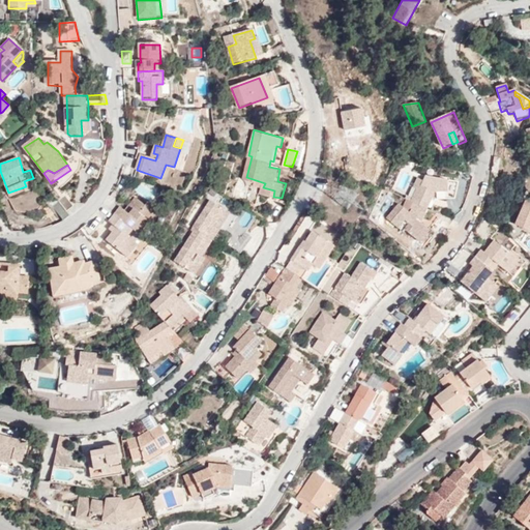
[(412,199),(411,201),(413,202),(427,208),(431,199),(455,199),(459,181),(425,175),(422,180),(417,178),(414,186),(417,188),(412,199)]
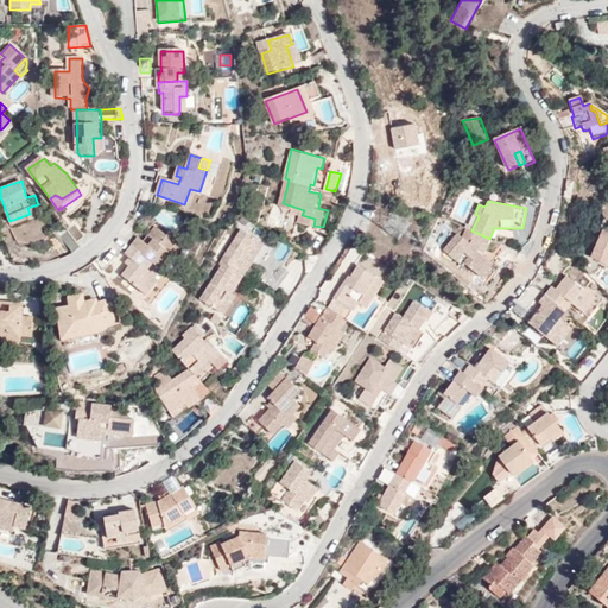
[(77,225),(69,230),(78,245),(87,239),(77,225)]
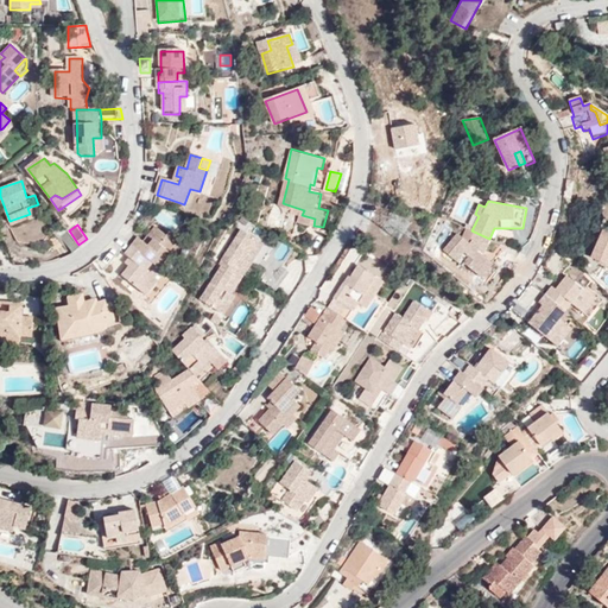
[(146,246),(141,241),(137,238),(124,253),(130,257),(133,260),(128,266),(121,276),(145,296),(158,279),(154,276),(172,253),(170,252),(177,241),(165,232),(163,235),(153,226),(146,235),(152,239),(146,246)]
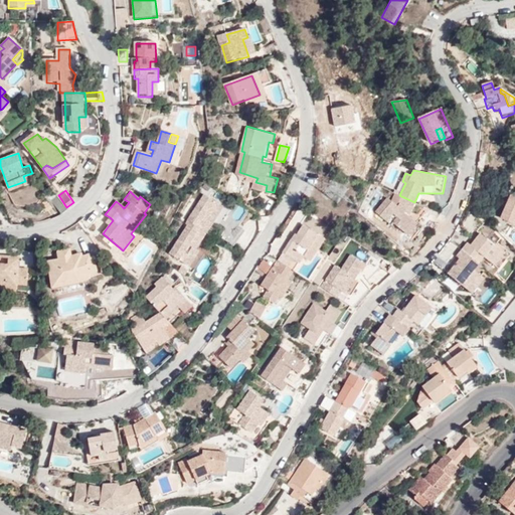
[(392,201),(397,206),(399,203),(398,202),(401,196),(399,195),(395,193),(392,201)]
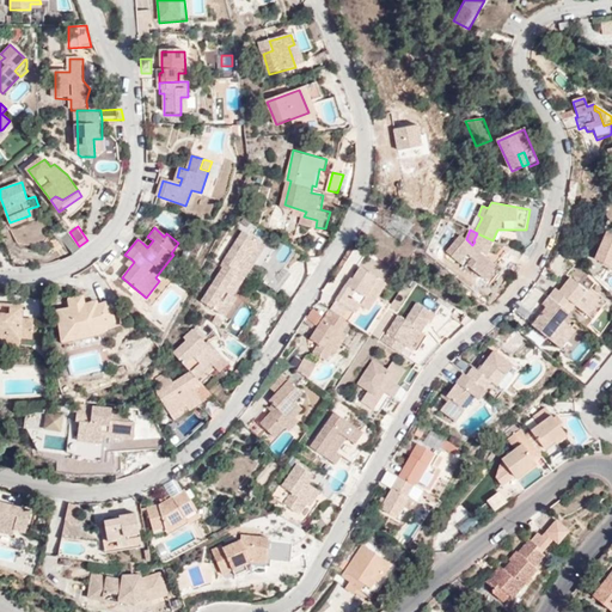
[(59,238),(72,255),(74,255),(81,249),(79,246),(69,232),(59,238)]
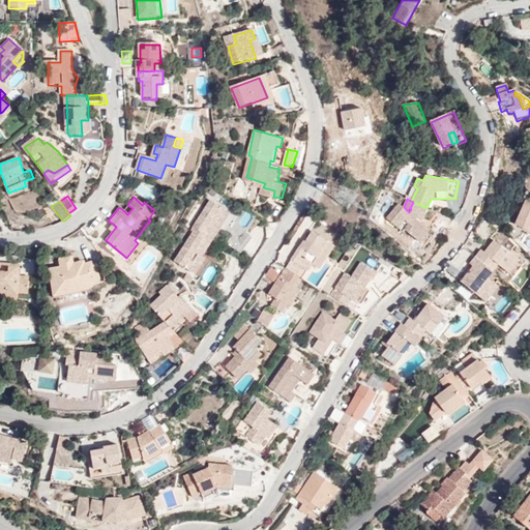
[(230,213),(210,201),(194,227),(202,231),(199,236),(193,232),(175,261),(196,273),(201,266),(206,258),(203,256),(230,213)]
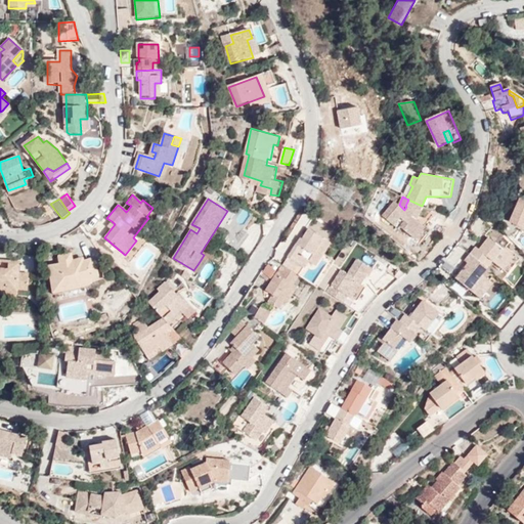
[(523,200),(520,199),(509,221),(519,226),(517,228),(523,231),(523,200)]
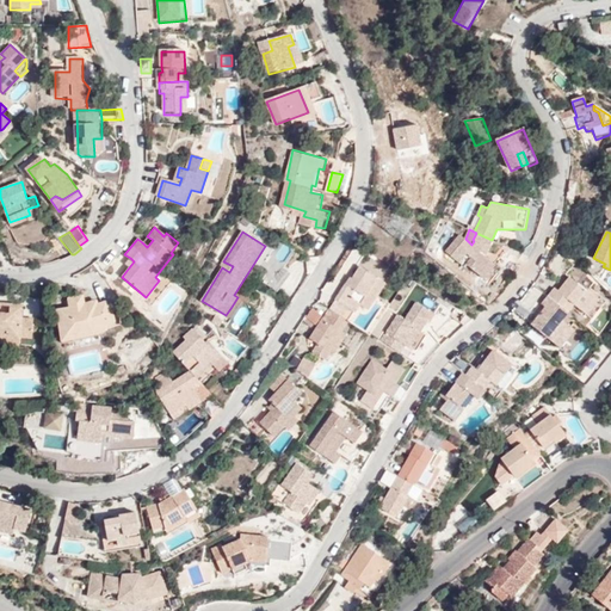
[(147,236),(142,242),(147,247),(153,240),(147,236)]
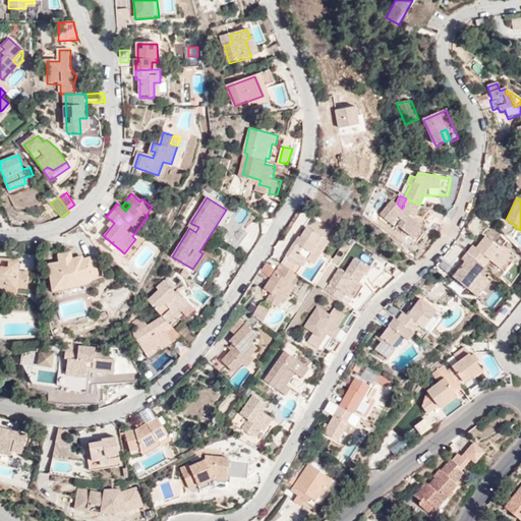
[(422,226),(418,223),(409,234),(412,237),(422,226)]
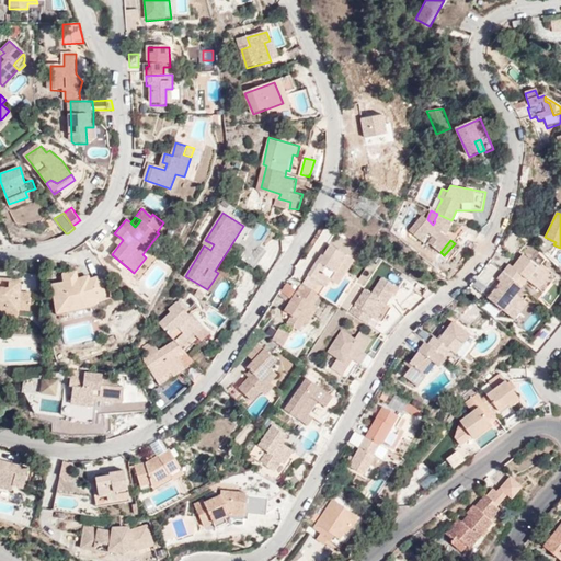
[(332,277),(343,262),(347,255),(332,243),(325,254),(323,253),(304,282),(316,289),(322,282),(327,285),(332,277)]
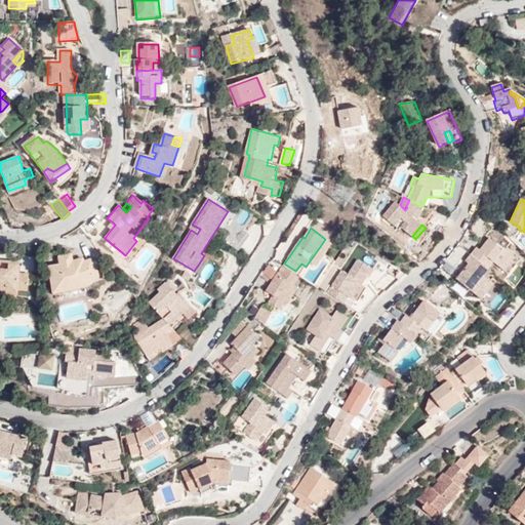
[(476,247),(471,254),(485,266),(490,259),(493,263),(500,268),(511,255),(489,238),(479,250),(476,247)]
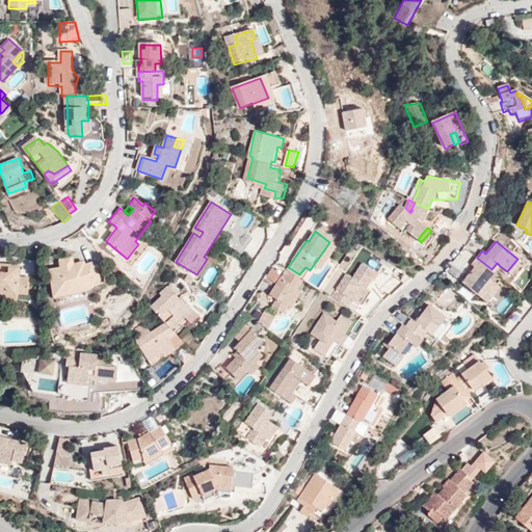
[(328,251),(325,248),(315,263),(319,265),(328,251)]
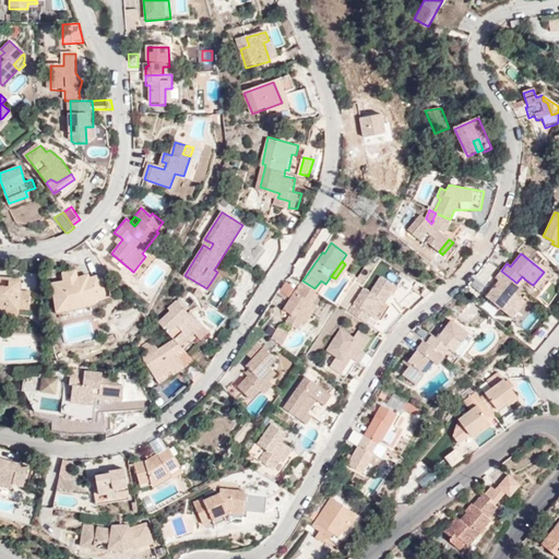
[(61,272),(64,281),(68,280),(69,283),(88,277),(87,273),(75,275),(73,269),(61,272)]
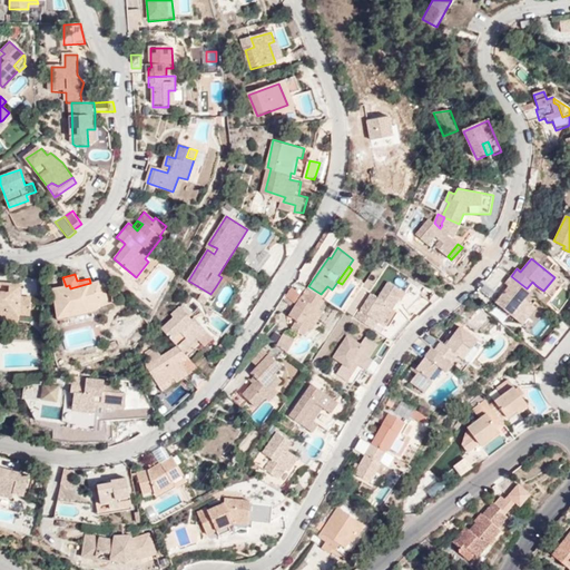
[(521,296),(527,288),(511,276),(505,284),(509,287),(504,293),(509,296),(502,304),(513,312),(510,315),(519,322),(532,305),(524,300),(521,296)]
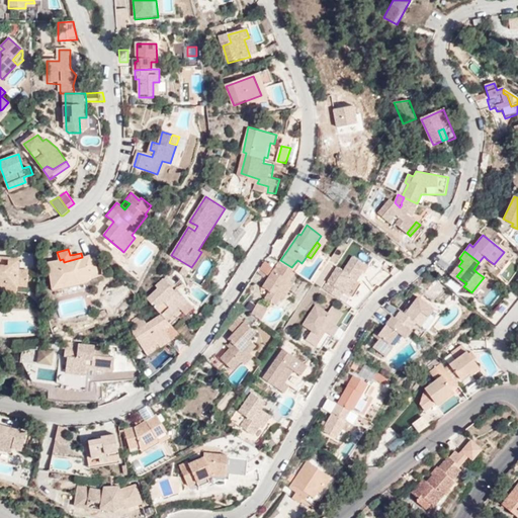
[(201,252),(196,260),(199,262),(204,254),(201,252)]
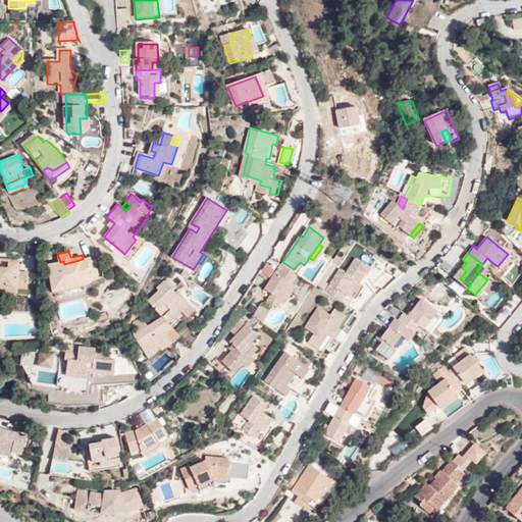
[(511,256),(508,254),(498,266),(501,269),(511,256)]
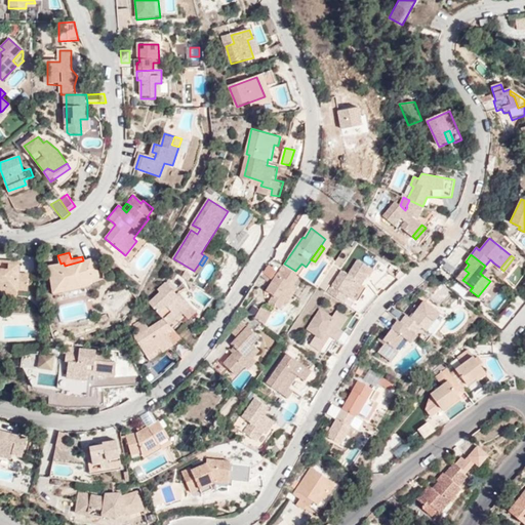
[(64,263),(61,264),(49,267),(54,295),(79,290),(105,281),(89,259),(83,260),(65,266),(64,263)]
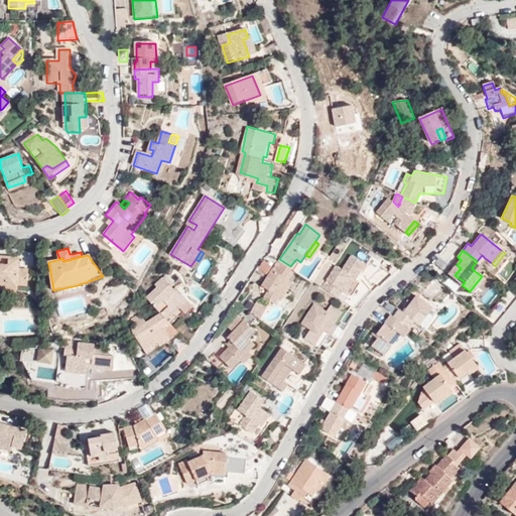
[(482,255),(477,261),(480,264),(485,258),(482,255)]
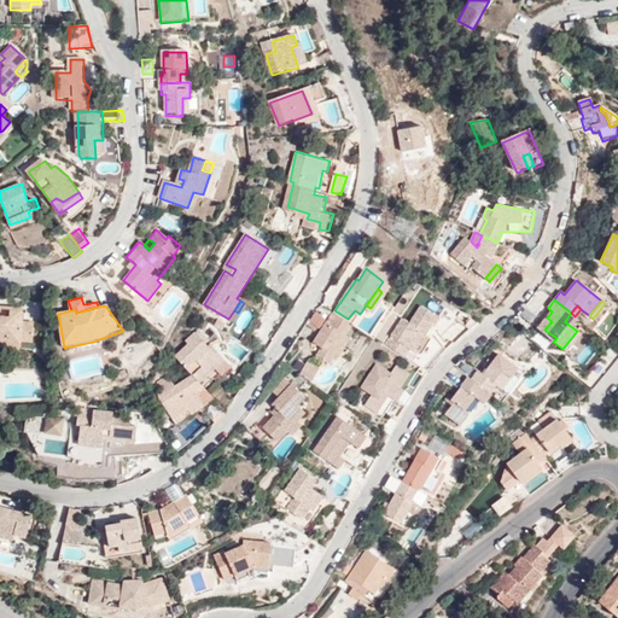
[(9,342),(21,342),(33,342),(34,322),(22,321),(23,310),(0,308),(0,337),(9,338),(9,342)]
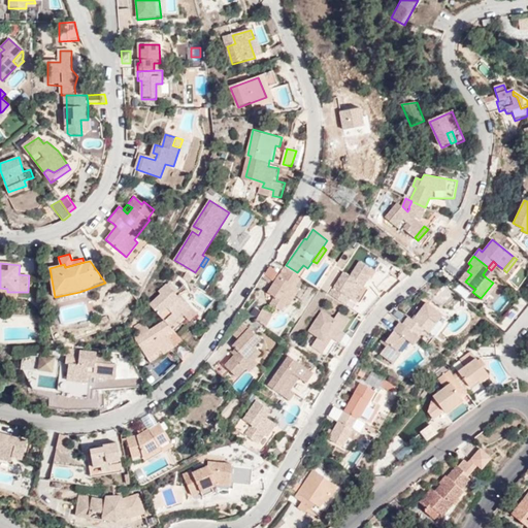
[(344,304),(349,299),(359,285),(364,288),(369,278),(364,275),(368,270),(360,263),(351,277),(344,273),(330,295),(344,304)]
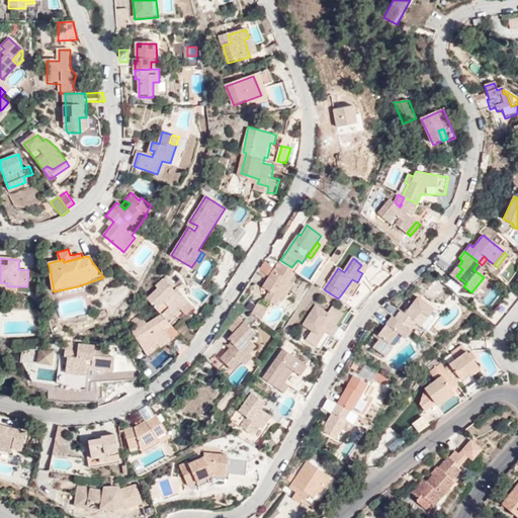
[(259,271),(268,274),(272,263),(262,260),(259,271)]
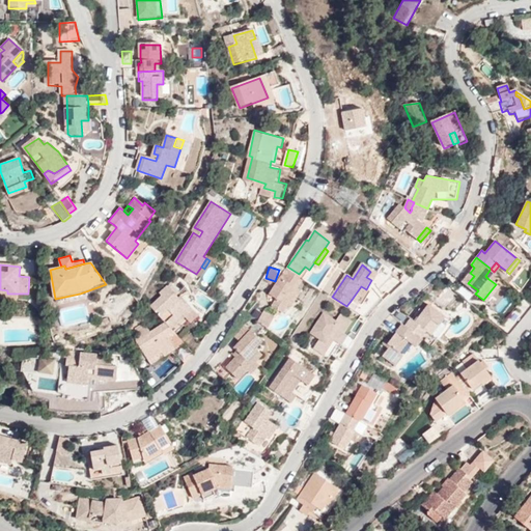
[(286,281),(292,271),(287,268),(281,277),(286,281)]
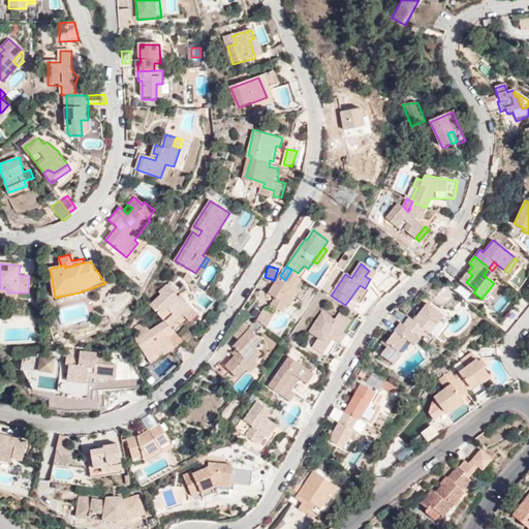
[(411,279),(412,278),(395,267),(390,275),(404,284),(411,279)]
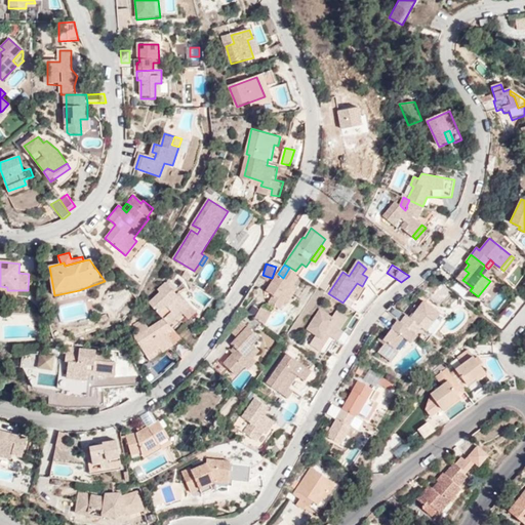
[(483,276),(488,269),(485,266),(480,273),(483,276)]
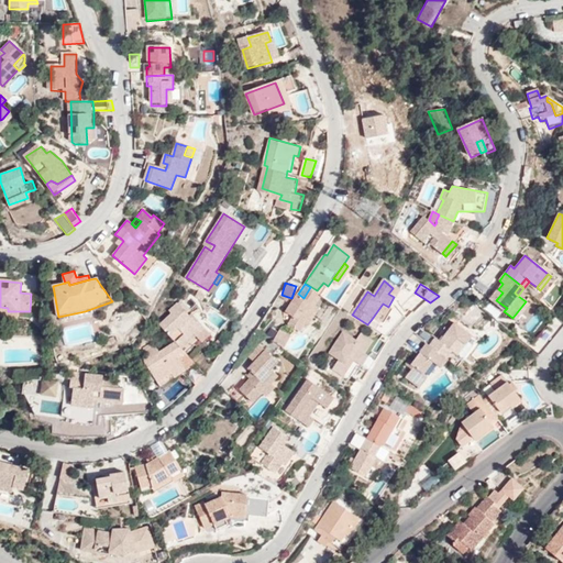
[(313,301),(319,294),(310,287),(304,298),(298,294),(286,311),(294,319),(289,326),(300,332),(318,305),(313,301)]
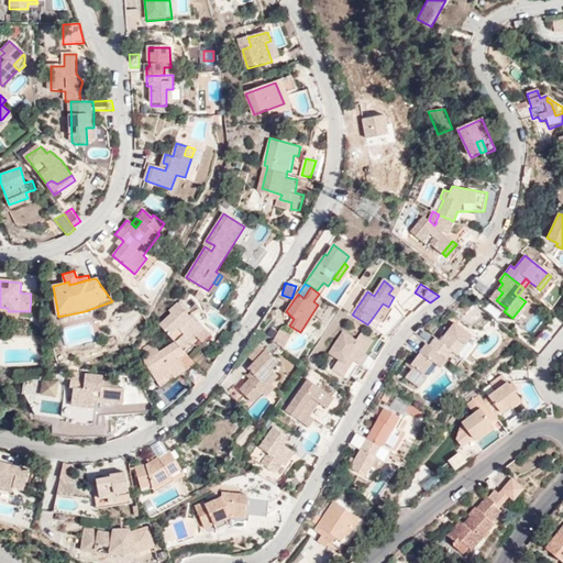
[(503,293),(498,289),(489,300),(504,311),(507,308),(496,300),(503,293)]
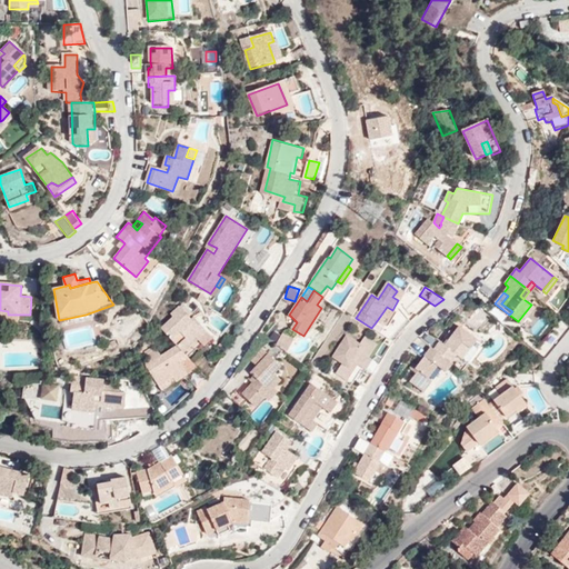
[(327,300),(322,297),(317,305),(321,308),(327,300)]
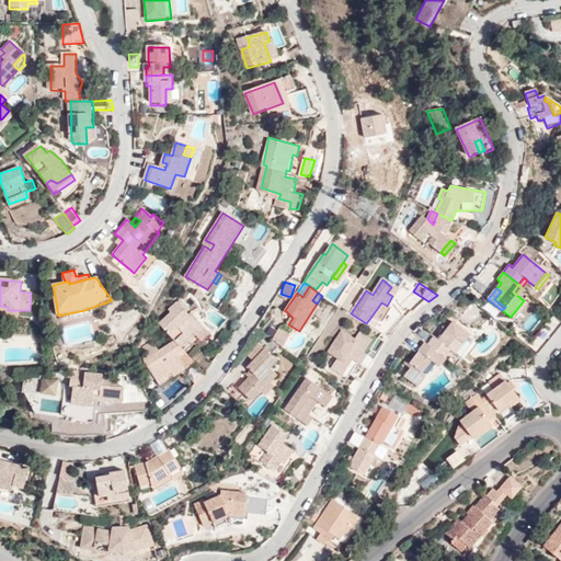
[(528,304),(524,300),(511,317),(515,320),(528,304)]
